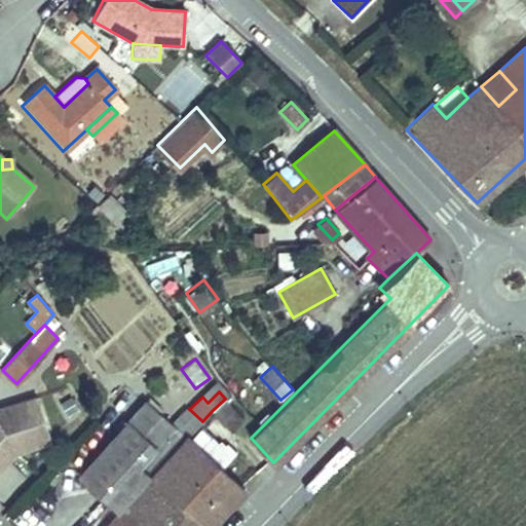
[(0,408),(0,453),(1,452),(9,459),(17,450),(51,439),(38,396),(0,408)]
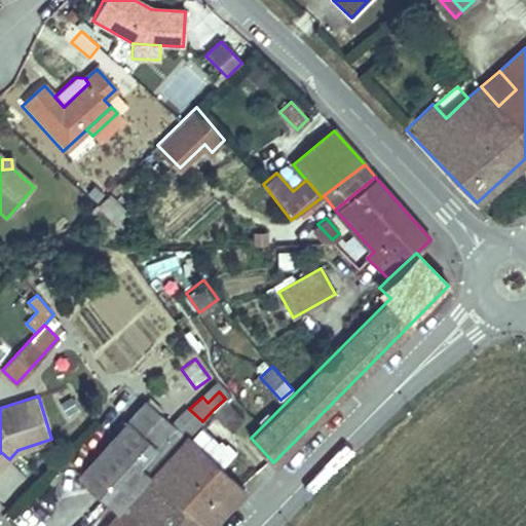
[(242,417),(225,399),(213,410),(231,428),(242,417)]
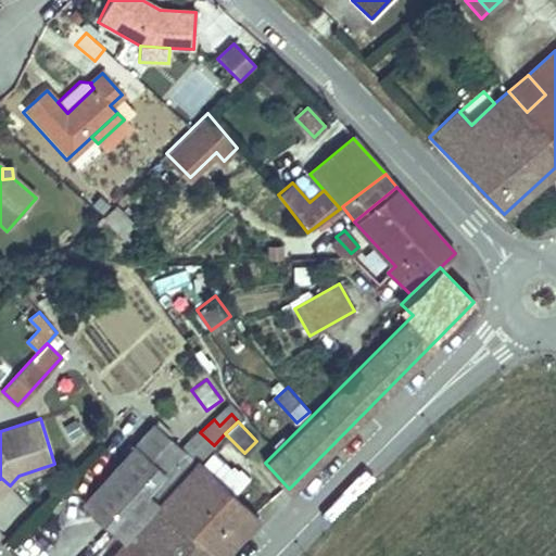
[(126,541),(161,502),(158,500),(148,491),(184,450),(155,425),(84,504),(126,541)]
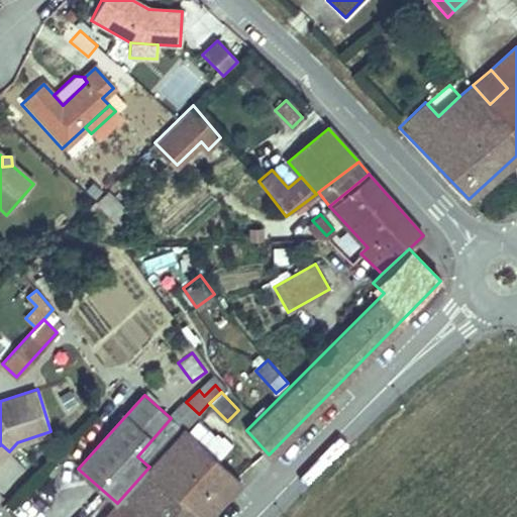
[(146,464),(180,426),(171,418),(137,456),(146,464)]
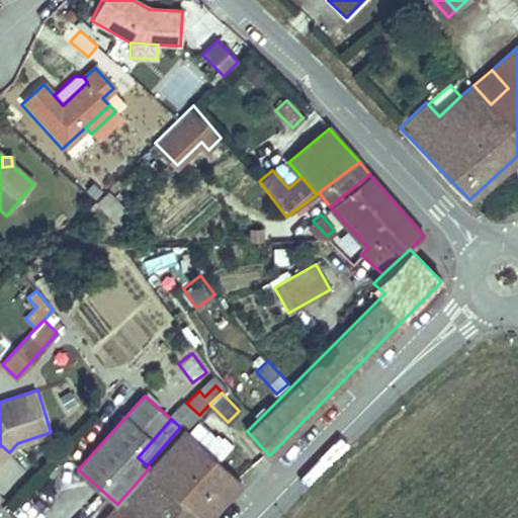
[(185,429),(150,467),(152,469),(204,517),(240,481),(185,429)]
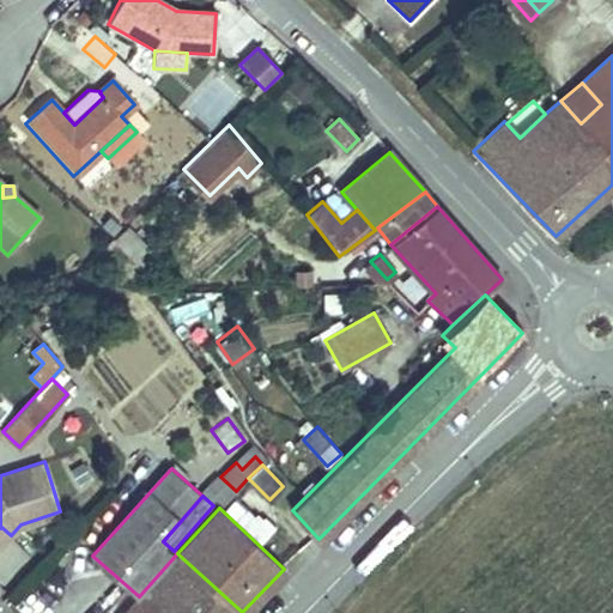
[(1,527),(0,528),(0,546),(11,535),(1,527)]
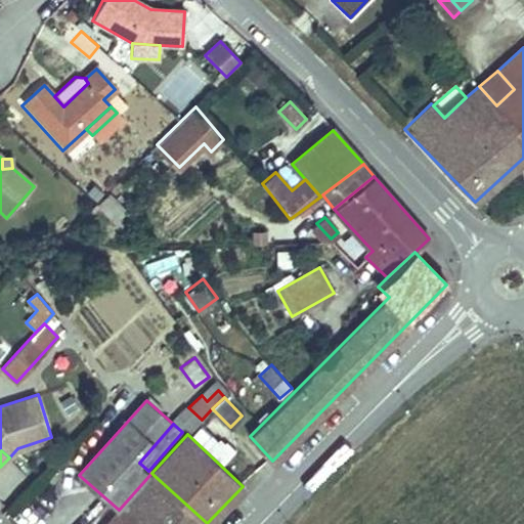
[(207,523),(154,475),(108,523),(207,523)]
